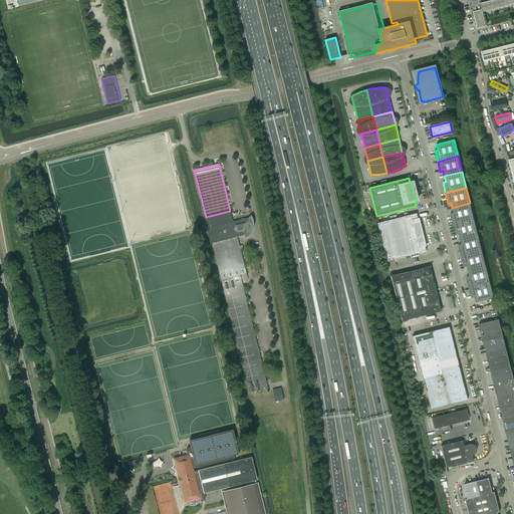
[(470,203),(452,208),(454,213),(451,214),(453,224),(474,219),(470,203)]
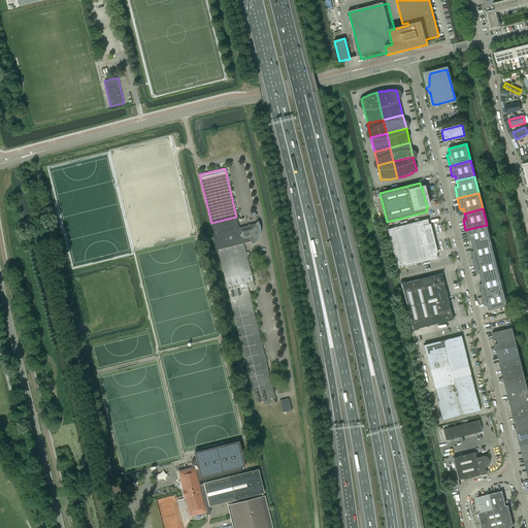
[(239,227),(238,223),(236,217),(211,223),(213,233),(212,234),(211,233),(216,251),(217,251),(217,250),(218,250),(256,403),(275,398),(246,283),(253,282),(243,243),(248,242),(248,240),(251,239),(252,242),(253,242),(253,243),(253,244),(254,243),(255,242),(256,241),(257,240),(258,239),(259,238),(259,236),(260,235),(260,234),(260,232),(261,231),(261,229),(260,228),(260,226),(260,225),(259,224),(259,222),(258,221),(257,221),(258,222),(257,223),(257,222),(255,224),(239,227)]
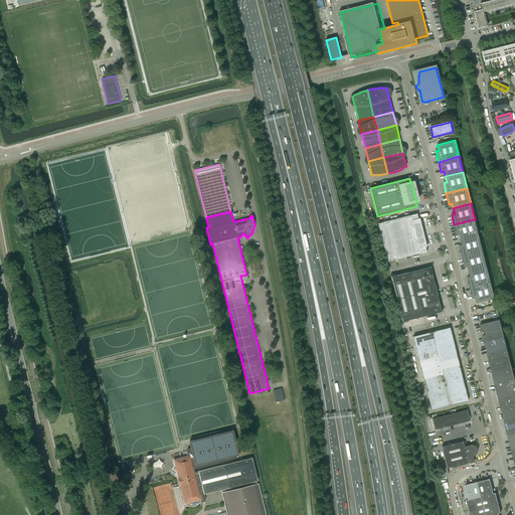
[(387,262),(426,251),(425,247),(426,246),(425,245),(418,219),(419,218),(418,218),(416,213),(378,223),(387,262)]
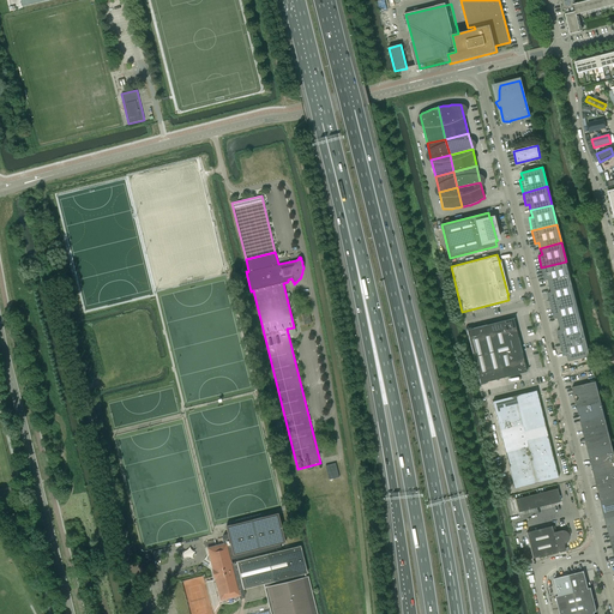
[(566,262),(541,268),(545,281),(548,280),(549,286),(571,281),(566,262)]
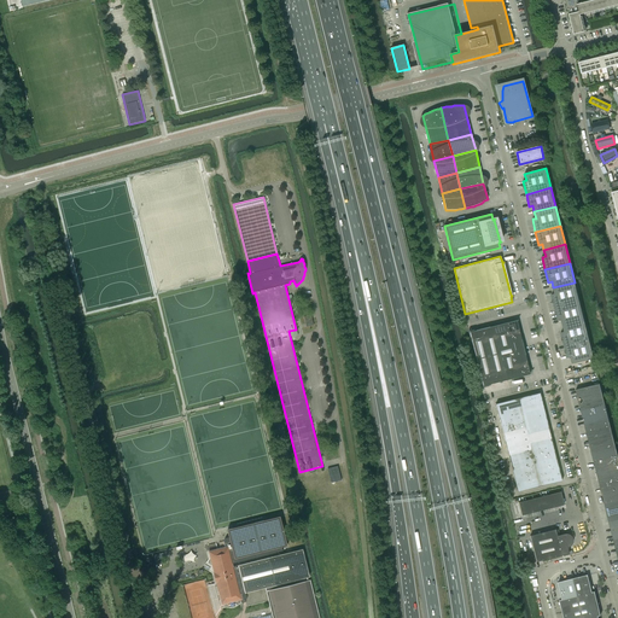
[(575,283),(553,287),(554,293),(552,295),(554,308),(579,302),(575,283)]
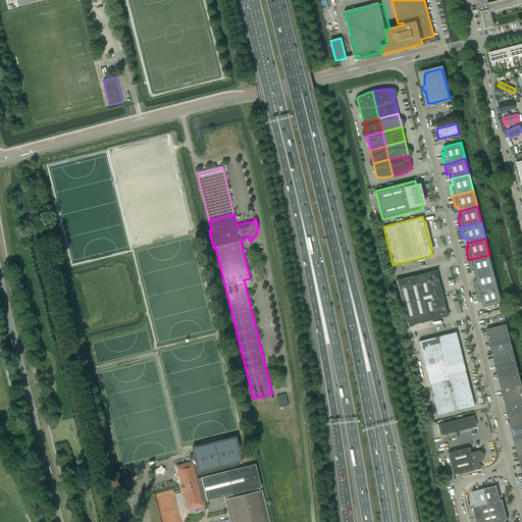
[(489,255),(468,260),(471,270),(474,270),(475,275),(493,270),(489,255)]
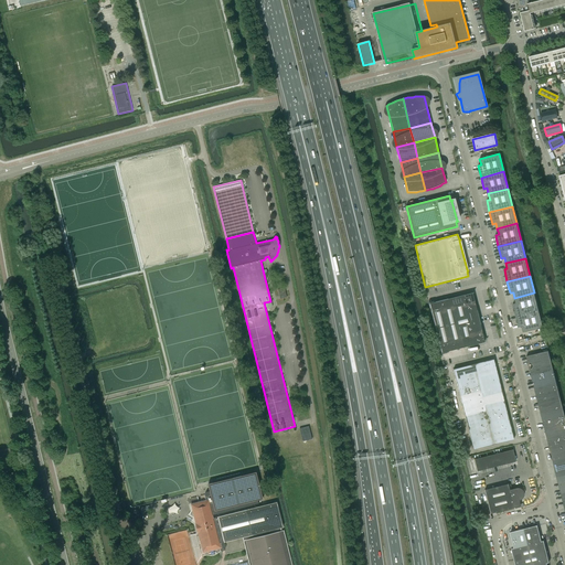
[(472,292),(461,296),(464,305),(475,302),(475,300),(472,292)]
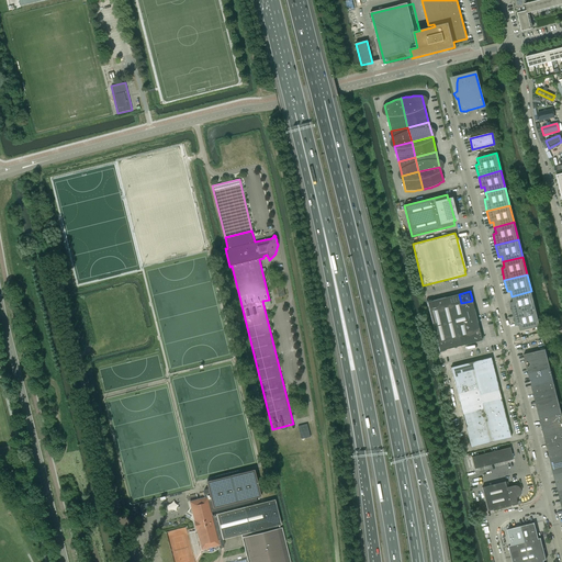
[(531,291),(512,296),(513,302),(509,303),(513,314),(536,308),(531,291)]
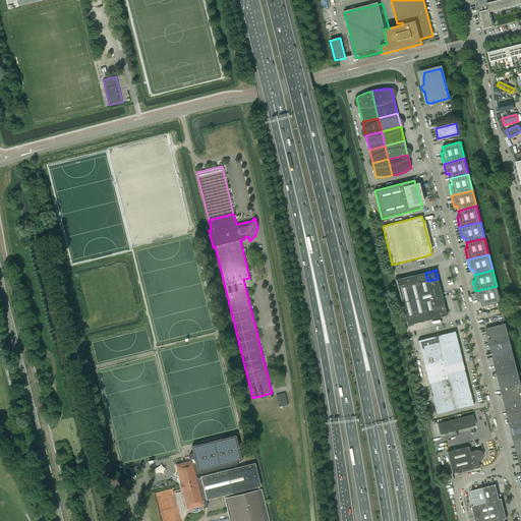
[(419,274),(415,275),(420,293),(430,290),(427,281),(425,273),(421,274),(419,274)]
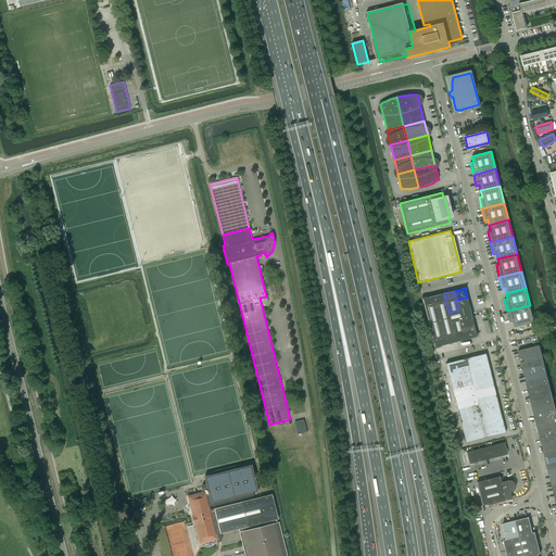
[(438,295),(433,297),(439,320),(450,317),(449,313),(443,293),(440,294),(439,294),(438,295)]
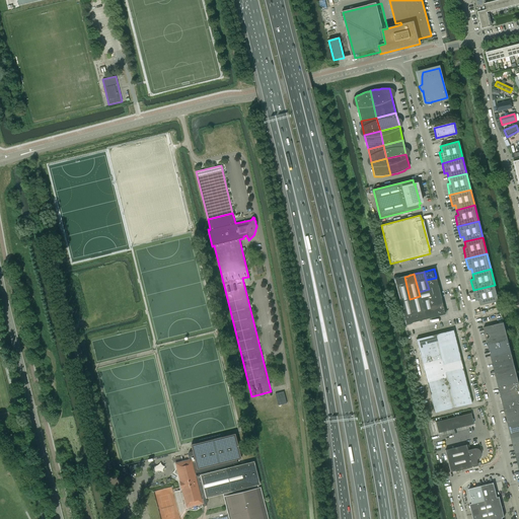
[(398,277),(393,278),(394,283),(395,283),(399,301),(410,299),(404,277),(398,278),(398,277)]
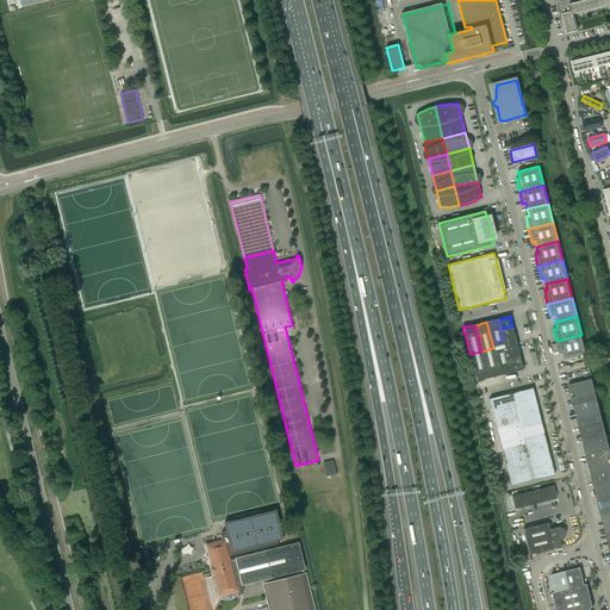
[(512,327),(500,329),(504,340),(515,337),(514,329),(512,327)]
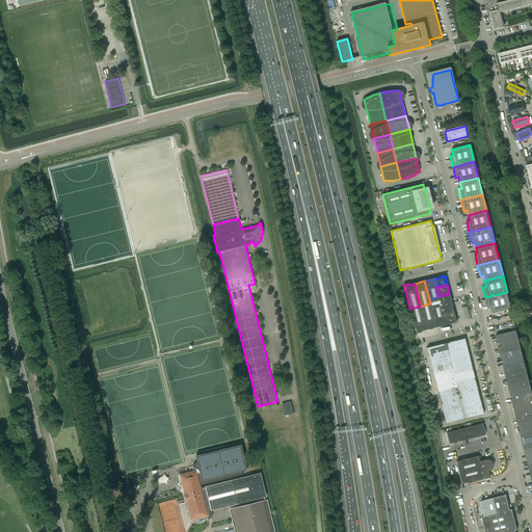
[(507,292),(485,297),(488,309),(491,308),(493,313),(511,309),(507,292)]
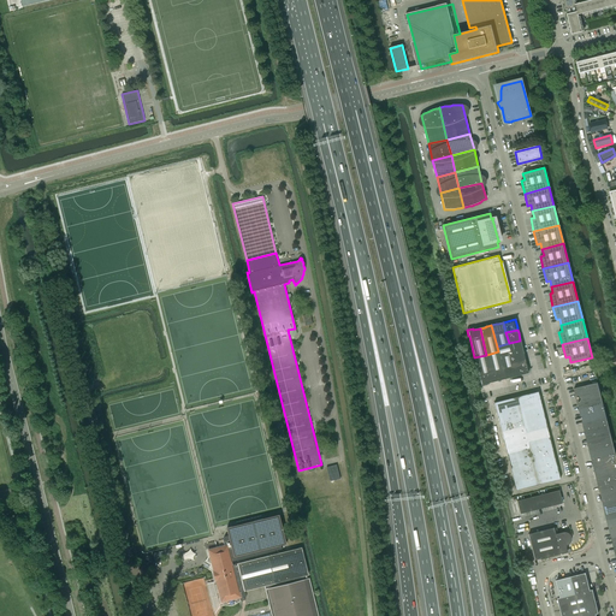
[(509,343),(497,347),(498,351),(499,357),(511,355),(523,351),(522,348),(521,344),(520,341),(509,343)]
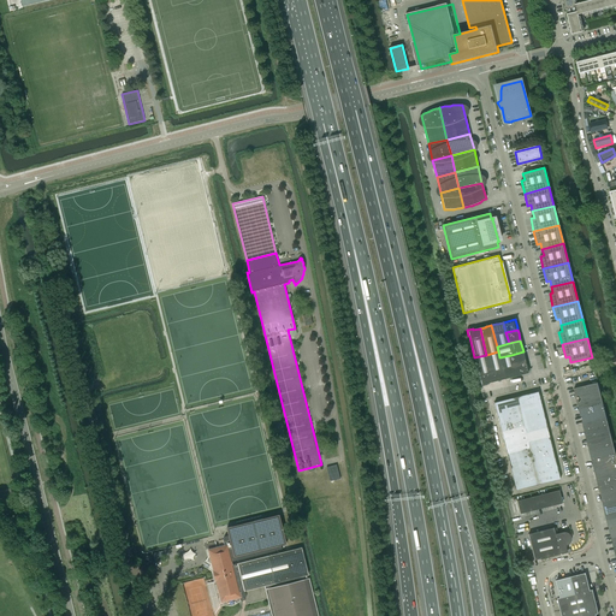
[(498,351),(486,355),(493,381),(501,380),(505,379),(499,357),(498,351)]
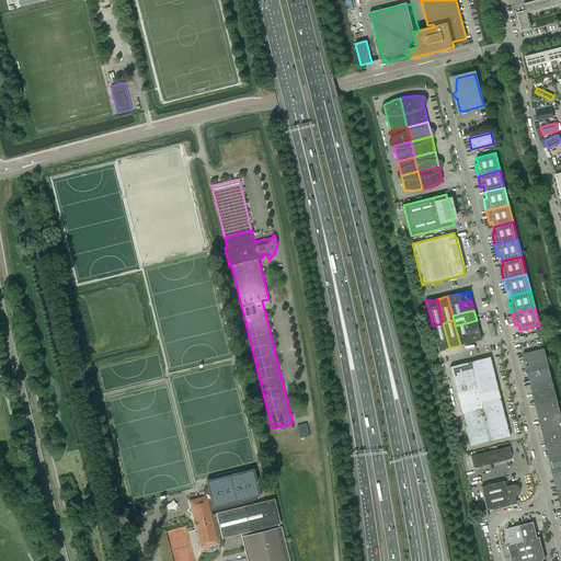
[(477,320),(466,323),(468,333),(479,330),(479,328),(477,320)]
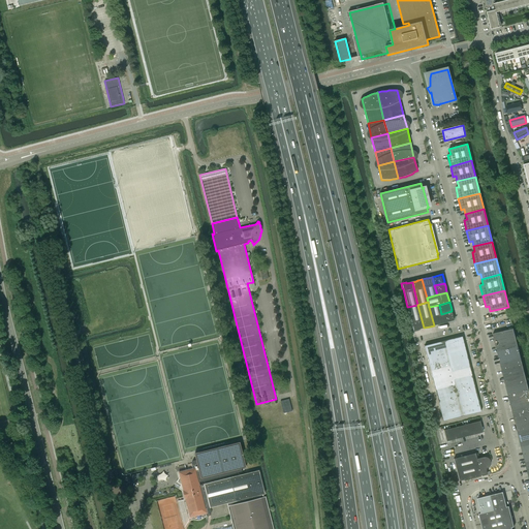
[(417,305),(407,307),(412,327),(411,327),(412,332),(413,332),(418,331),(417,330),(419,329),(424,328),(417,305)]
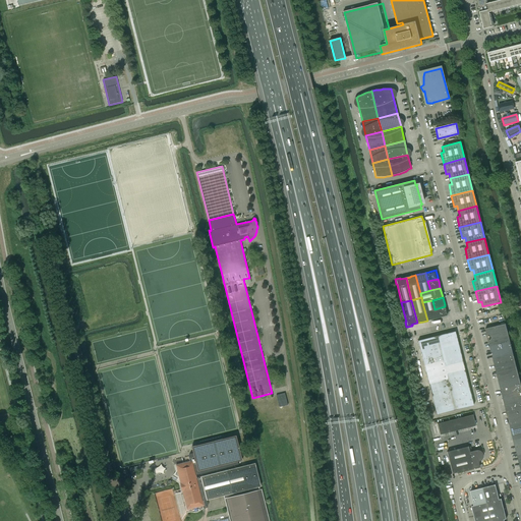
[(432,300),(422,302),(427,321),(430,320),(431,320),(433,319),(437,317),(435,309),(432,300)]
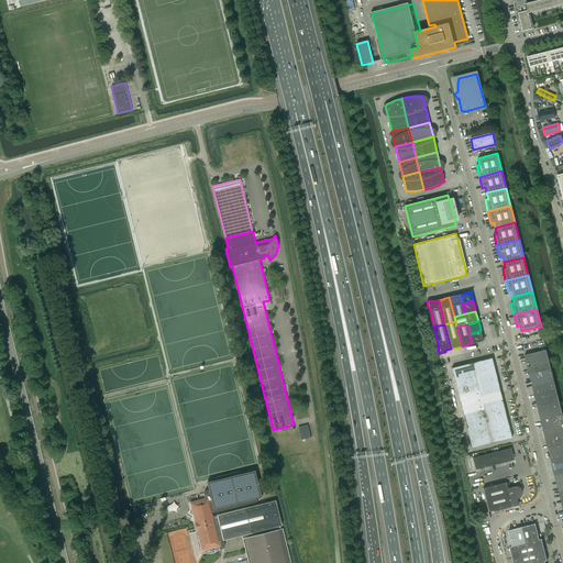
[(481,331),(470,334),(472,343),(483,341),(482,333),(481,331)]
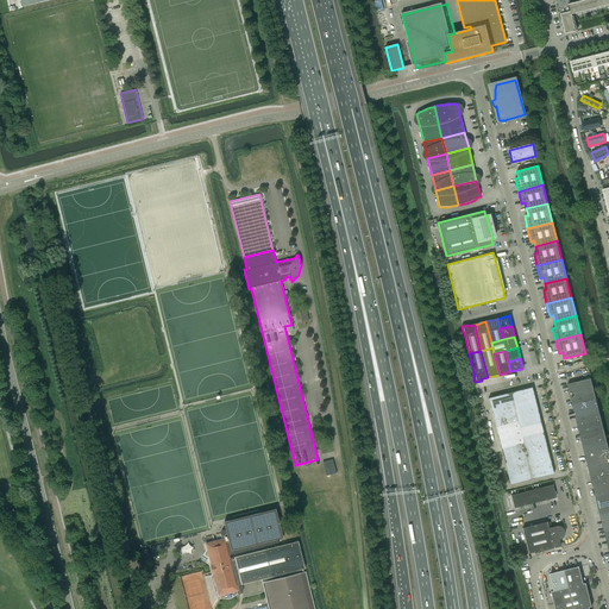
[(569,391),(594,385),(591,378),(567,384),(569,391)]
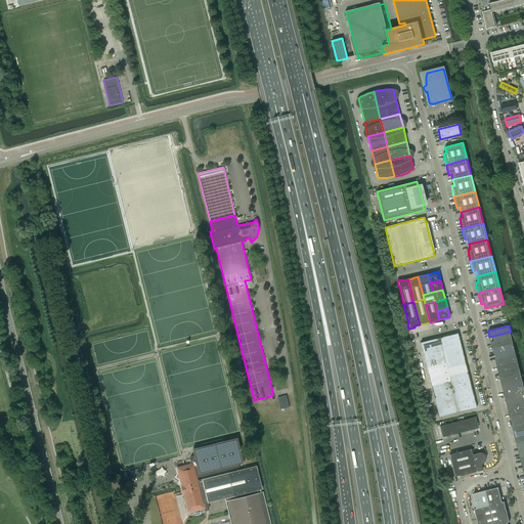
[(491,343),(512,338),(511,332),(489,337),(491,343)]
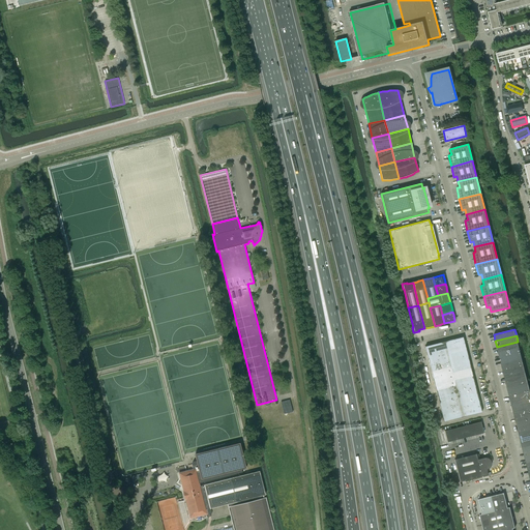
[(445,348),(465,343),(463,336),(444,342),(445,348)]
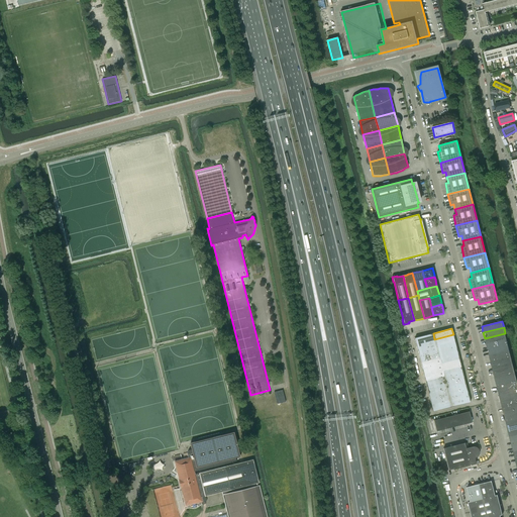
[(434,339),(433,333),(415,337),(416,344),(434,339)]
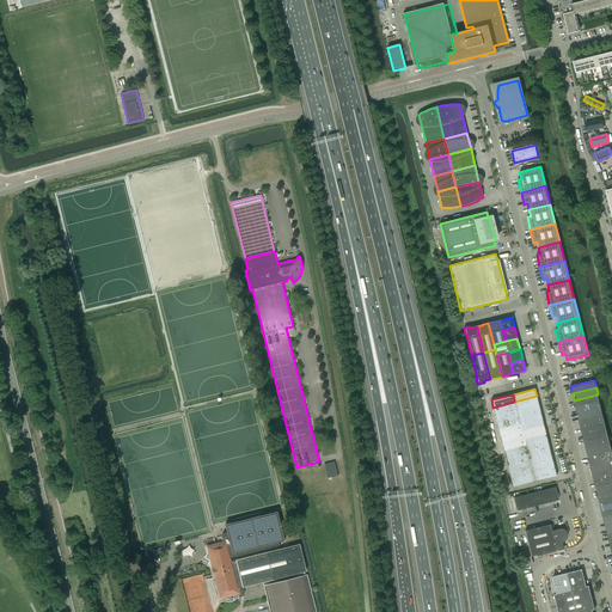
[(575,407),(599,401),(598,395),(574,401),(575,407)]
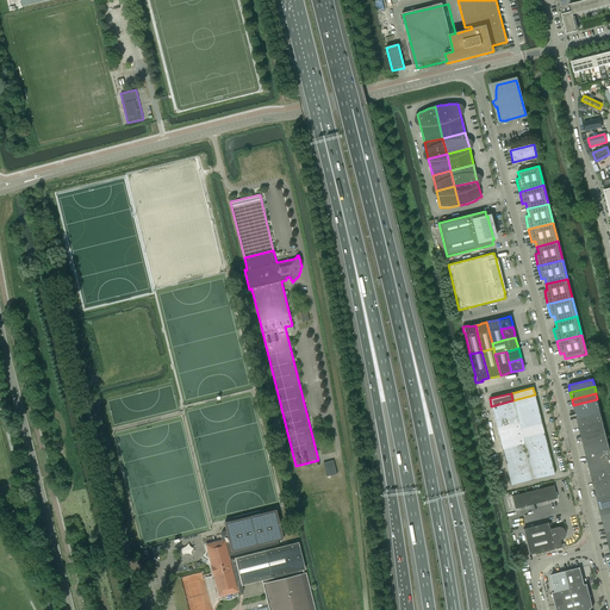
[(515,408),(536,402),(535,394),(512,400),(515,408)]
